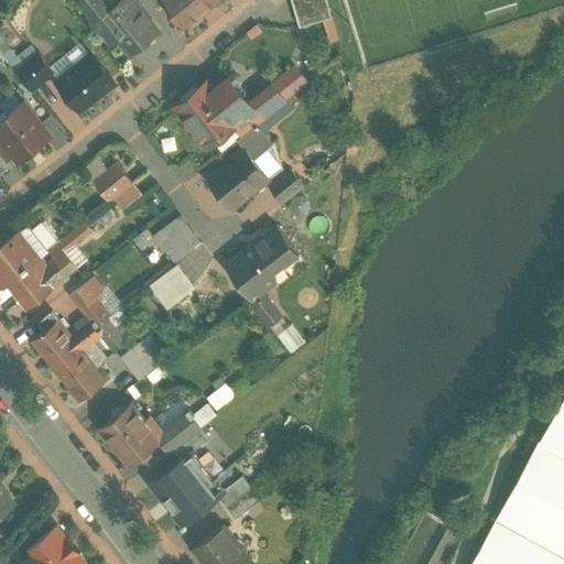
[(159,31),(133,0),(91,0),(85,6),(114,41),(118,38),(131,53),(159,31)]
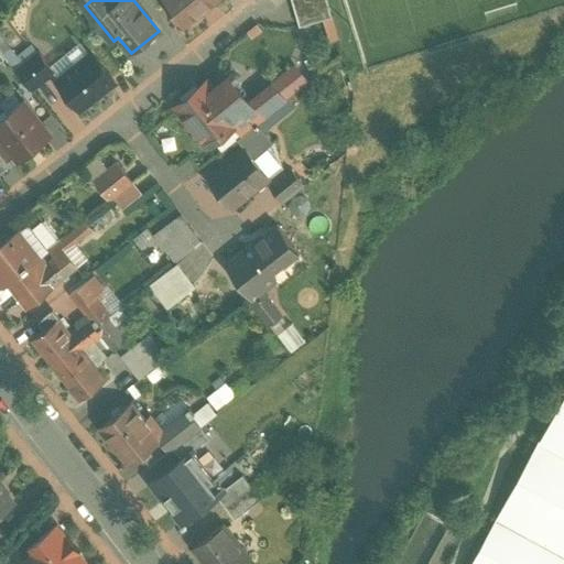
[(164,0),(185,26),(188,23),(195,24),(202,19),(203,12),(218,0),(164,0)]
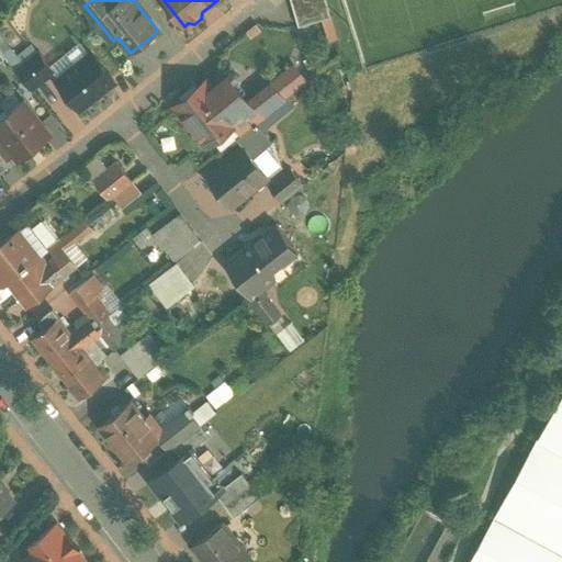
[(325,0),(291,0),(299,26),(330,18),(325,0)]
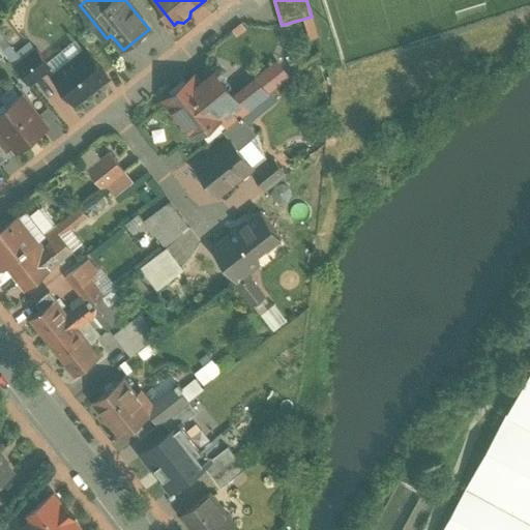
[(37,49),(16,66),(30,84),(52,67),(37,49)]
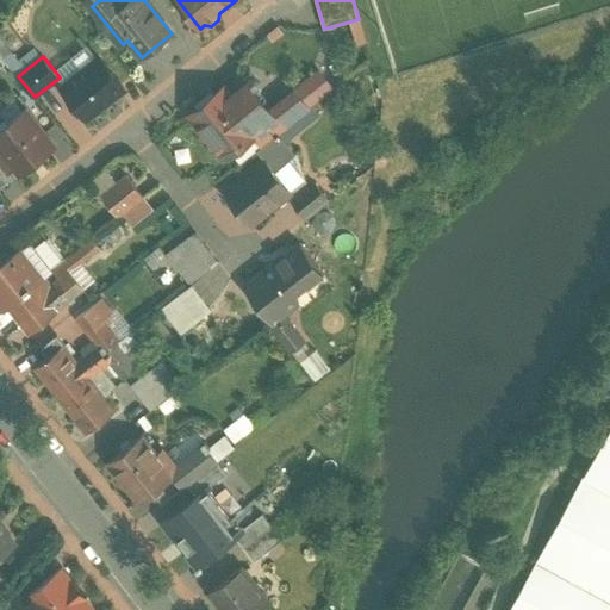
[(99,57),(63,87),(88,118),(125,89),(99,57)]
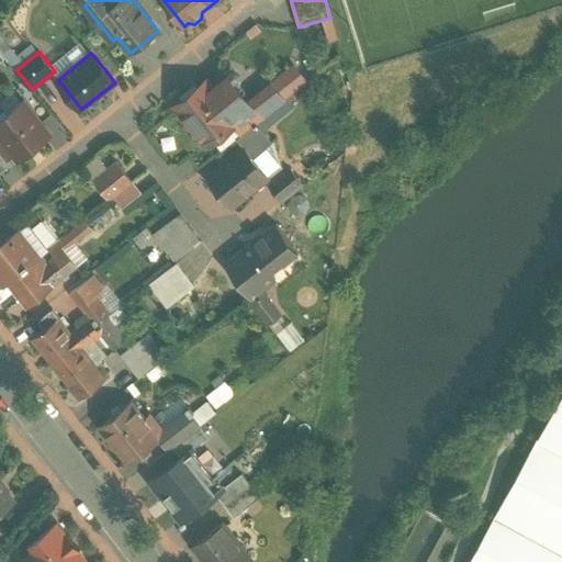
[(214,89),(208,81),(175,107),(206,146),(235,124),(242,133),(284,99),(272,83),(248,102),(228,77),(214,89)]
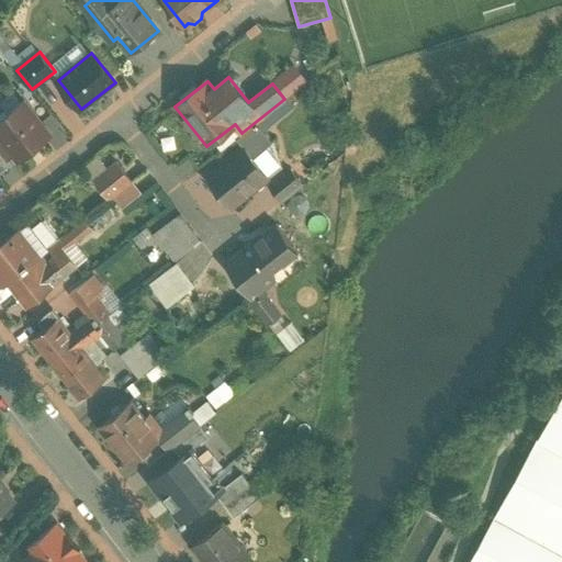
[(8,115),(0,121),(0,148),(8,159),(14,154),(19,159),(48,136),(23,103),(8,115)]
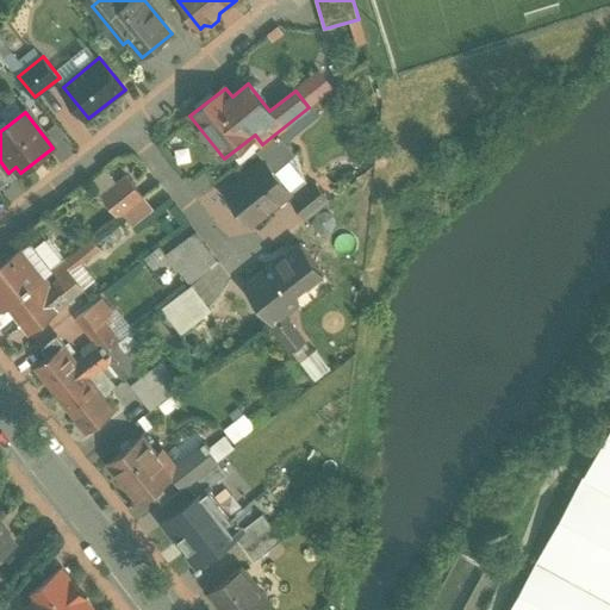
[(265,160),(226,191),(226,190),(225,191),(253,224),(254,223),(253,223),(292,192),(275,172),(296,154),(279,134),(257,151),(265,160)]
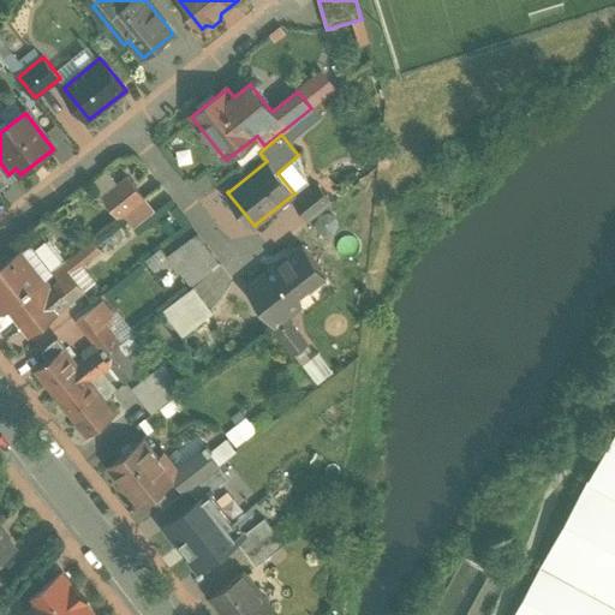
[(127,177),(101,197),(119,220),(145,199),(127,177)]
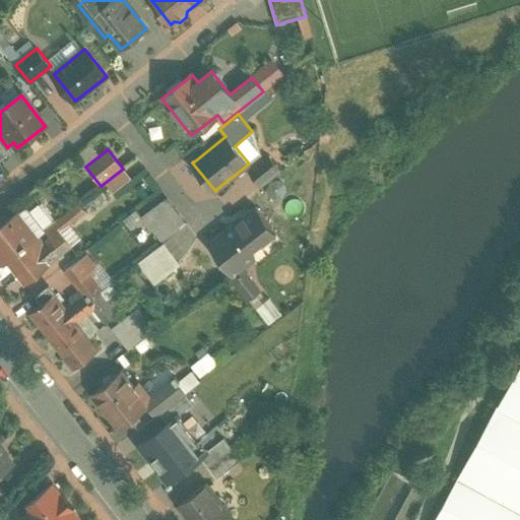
[(269,156),(250,172),(260,185),(279,169),(269,156)]
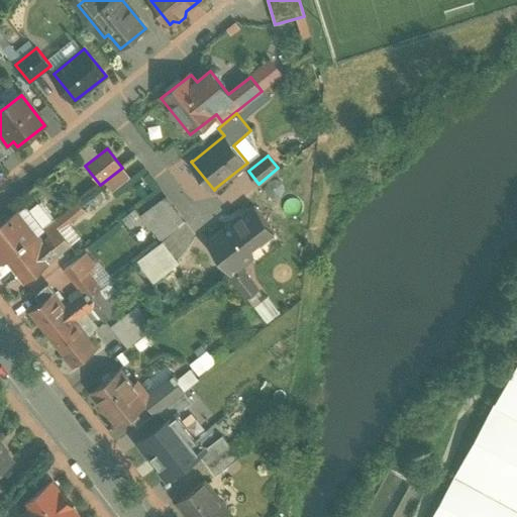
[(66,212),(45,228),(50,235),(59,230),(84,210),(79,203),(66,212)]
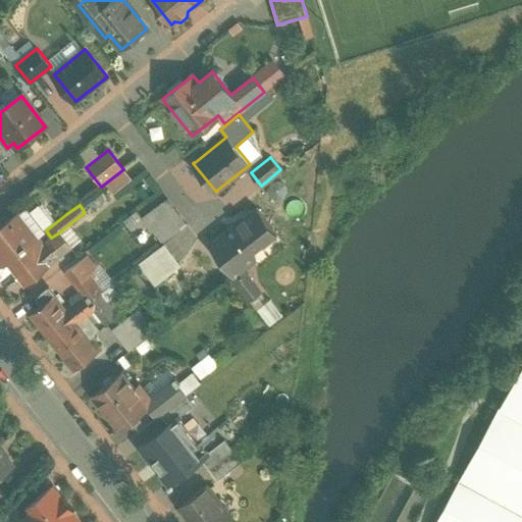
[(25,207),(17,213),(0,226),(0,256),(5,262),(8,260),(45,230),(25,207)]
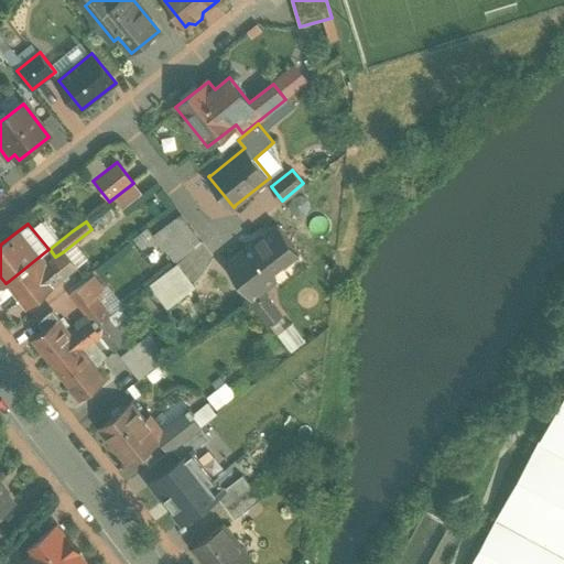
[(278,225),(226,266),(245,291),(248,292),(262,280),(267,286),(277,279),(272,273),(297,252),(300,255),(300,253),(278,225)]
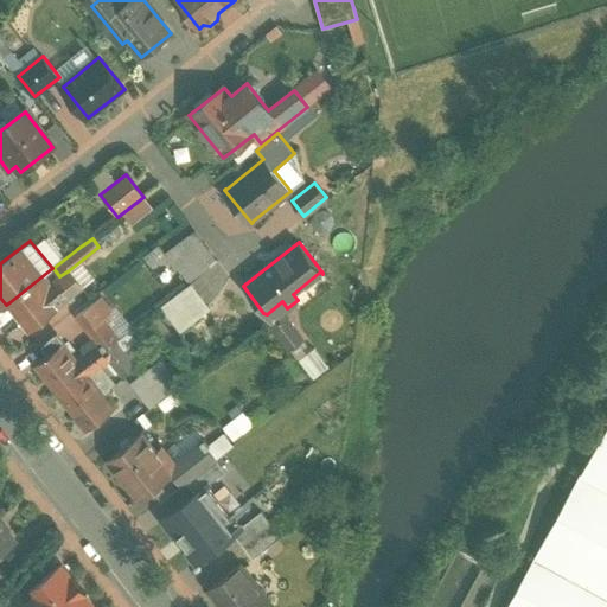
[(208,248),(180,269),(191,283),(218,262),(208,248)]
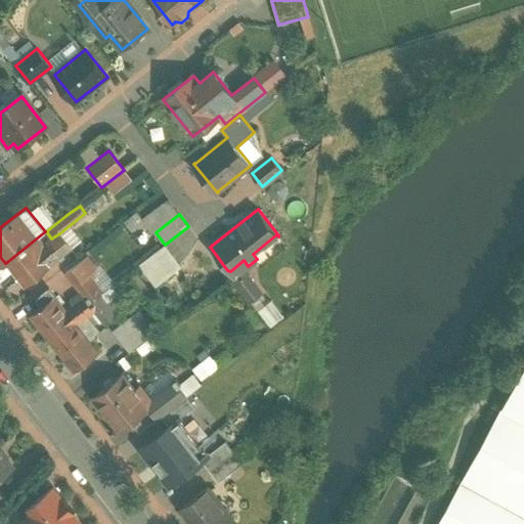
[(45,231),(8,261),(27,285),(72,249),(59,233),(51,238),(46,231),(45,231)]
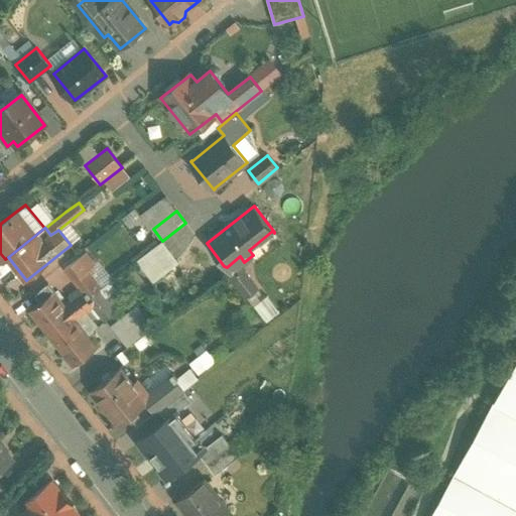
[(162,241),(138,260),(154,282),(179,263),(162,241)]
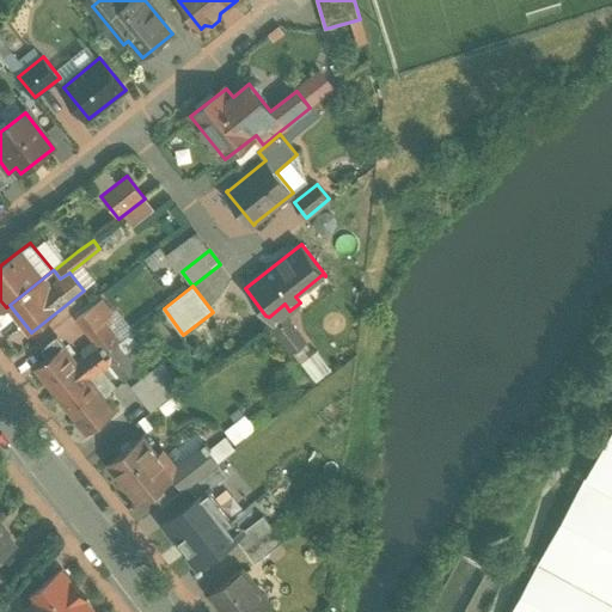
[(120,343),(103,319),(111,313),(102,300),(77,319),(95,342),(104,355),(118,344),(120,343)]
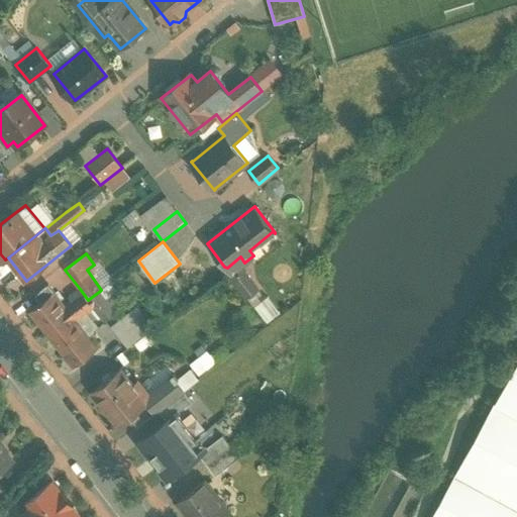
[(259,290),(238,265),(227,274),(247,299),(259,290)]
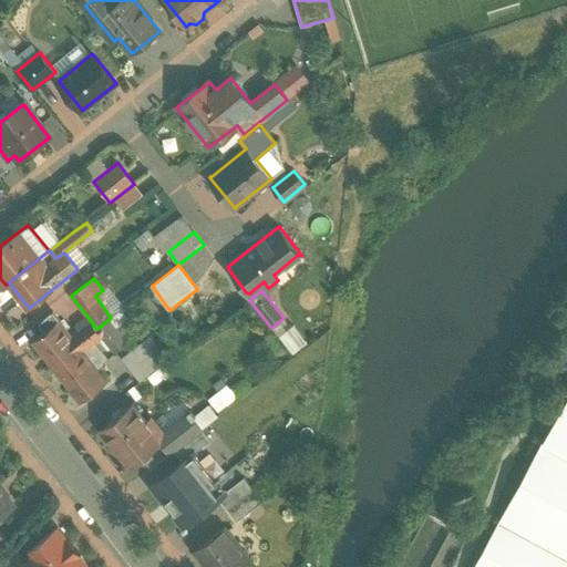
[(135,299),(121,309),(129,319),(142,308),(135,299)]
